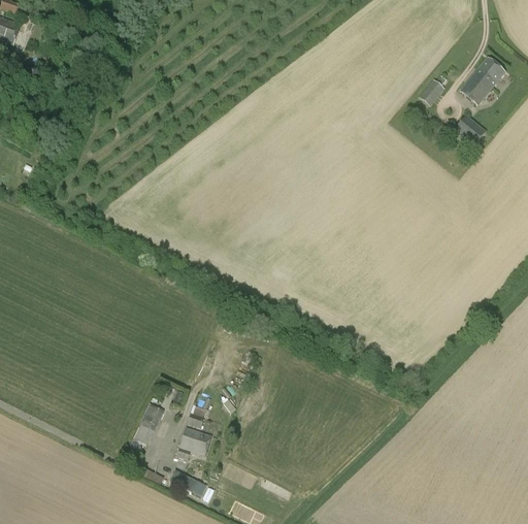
[(2,0),(0,5),(0,7),(23,15),(27,4),(15,0),(2,0)]
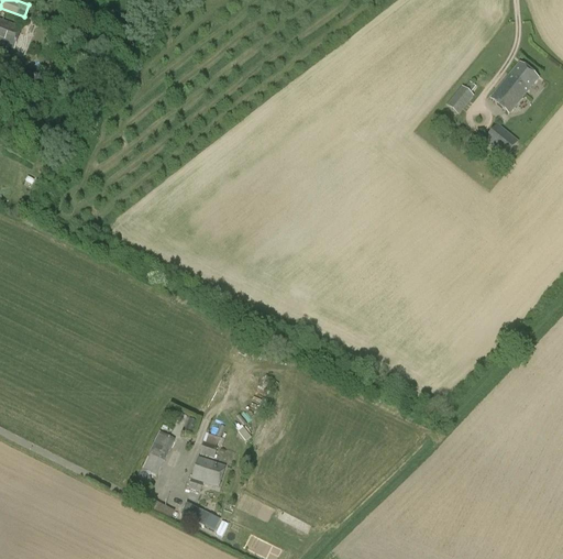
[(0,15),(0,41),(13,46),(22,24),(0,15)]
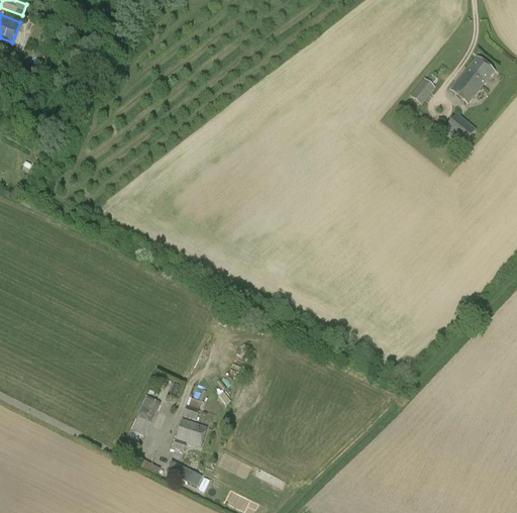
[(468,102),(494,69),(477,55),(450,88),(468,102)]
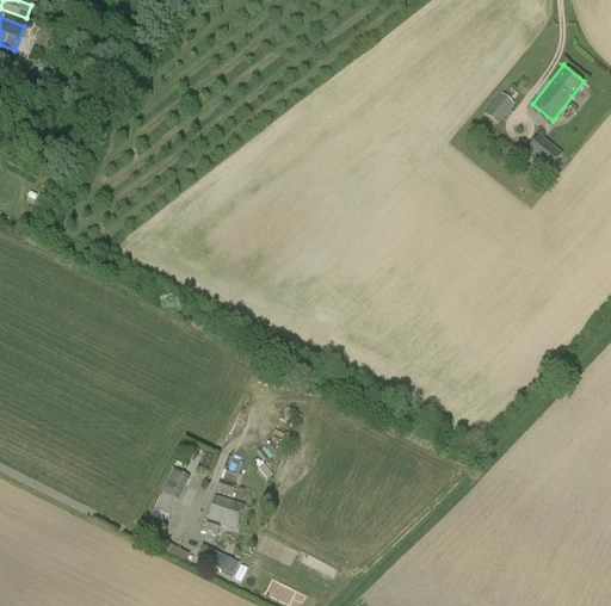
[(510,85),(504,92),(501,90),(485,111),(497,122),(514,100),(511,98),(517,91),(510,85)]
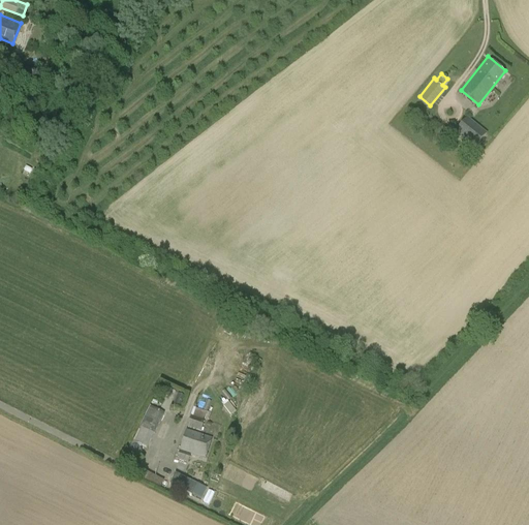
[(474,146),(487,130),(467,114),(454,130),(474,146)]
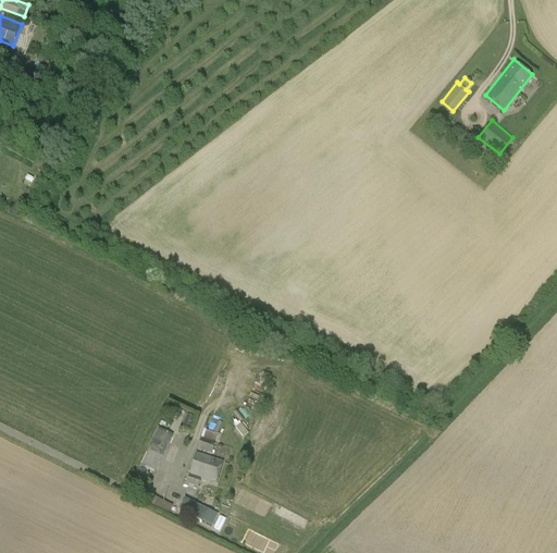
[(195,414),(187,410),(182,424),(190,426),(195,414)]
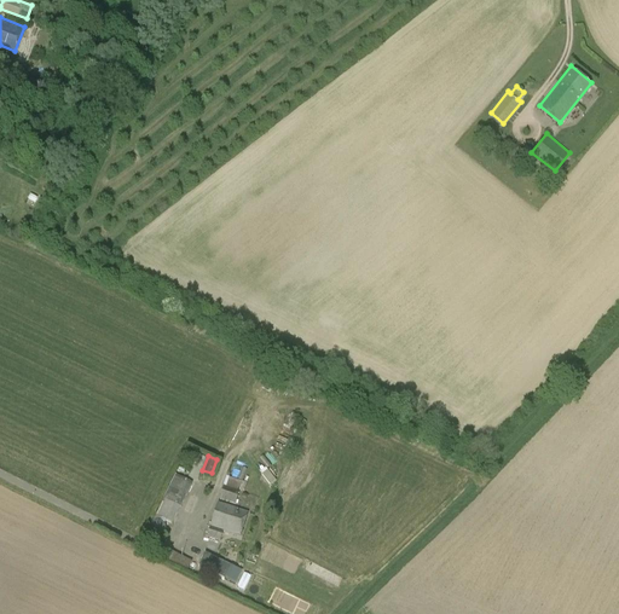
[(271,485),(277,480),(266,467),(260,471),(271,485)]
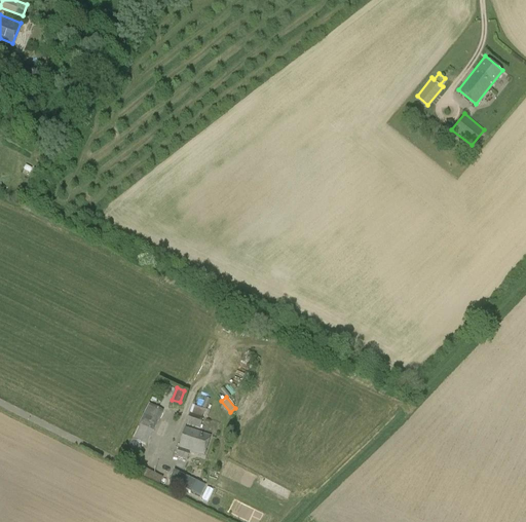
[(209,407),(192,402),(186,421),(199,425),(203,414),(207,415),(209,407)]
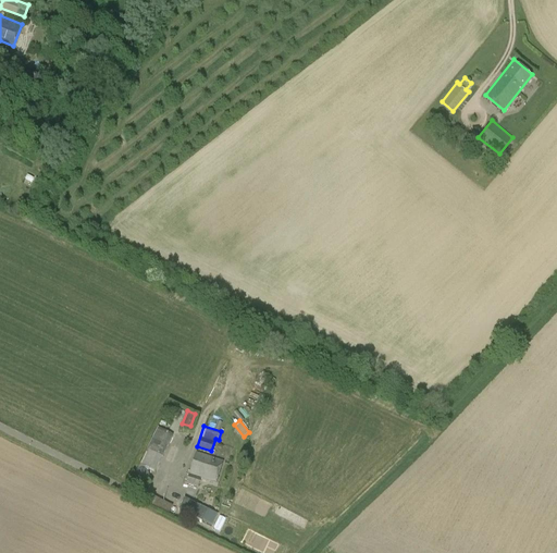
[(146,464),(156,468),(166,443),(171,435),(156,428),(152,435),(139,461),(140,461),(139,463),(146,465),(146,464)]
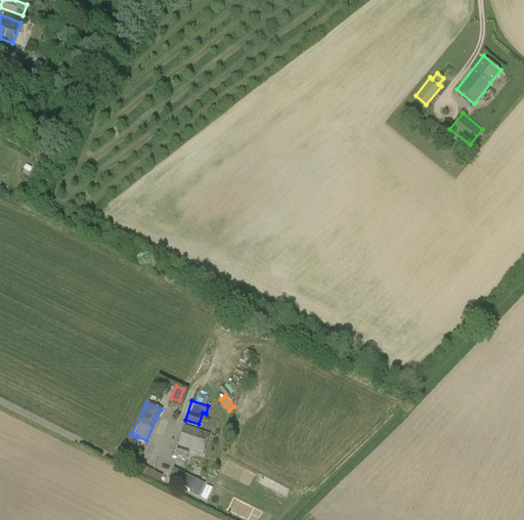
[(210,431),(185,423),(176,451),(186,455),(188,446),(203,451),(210,431)]
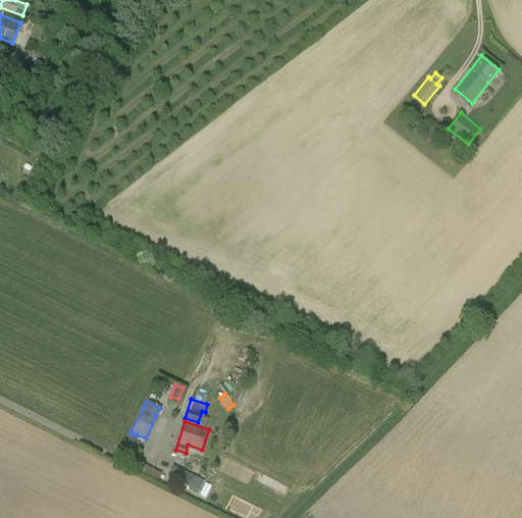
[(172,464),(167,474),(198,489),(204,479),(172,464)]
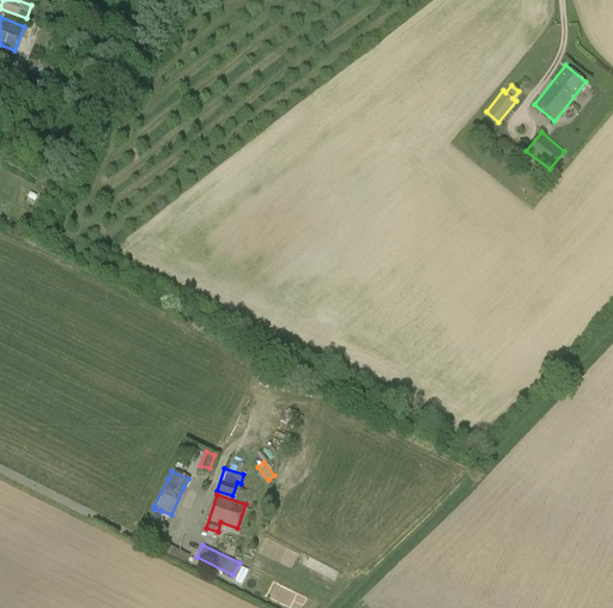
[(182,547),(180,554),(189,559),(192,552),(182,547)]
